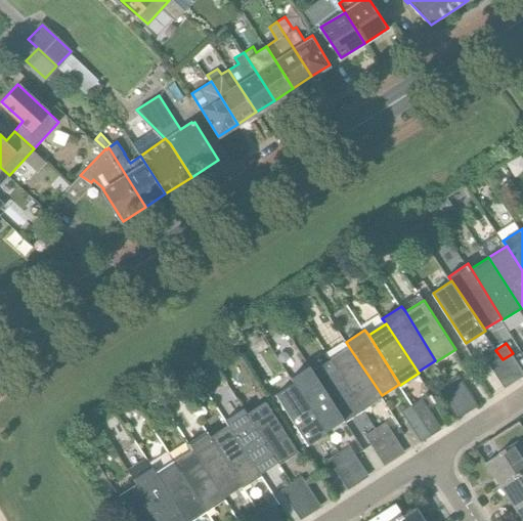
[(383,396),(382,395),(349,347),(332,358),(364,408),(383,396)]
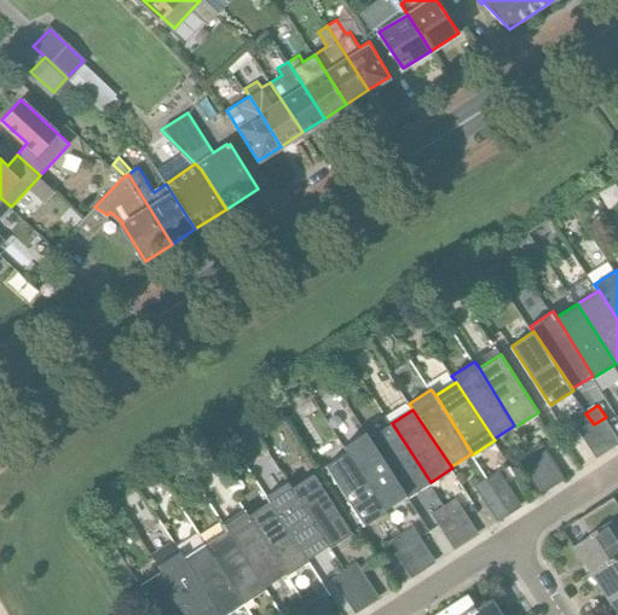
[(581,433),(594,424),(585,413),(573,421),(581,433)]
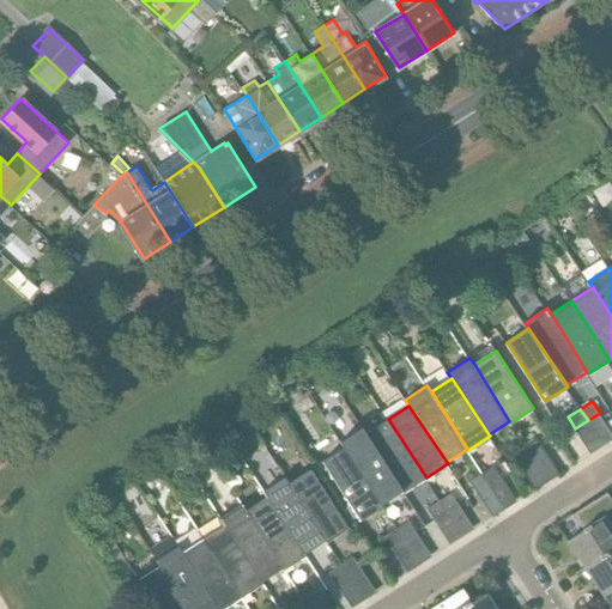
[(404,492),(426,477),(388,419),(367,432),(403,491),(404,492)]
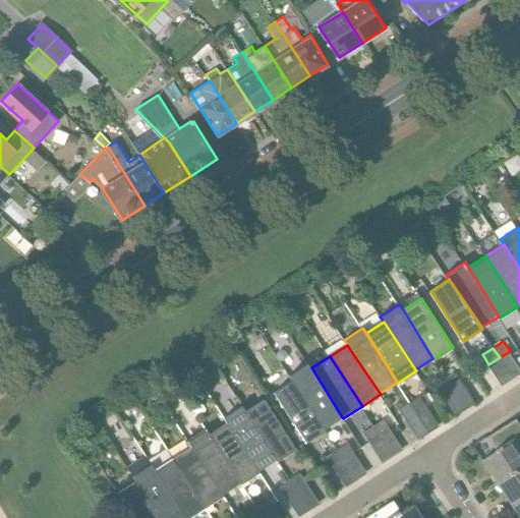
[(325,428),(342,417),(311,367),(308,362),(289,375),(292,380),(325,428)]
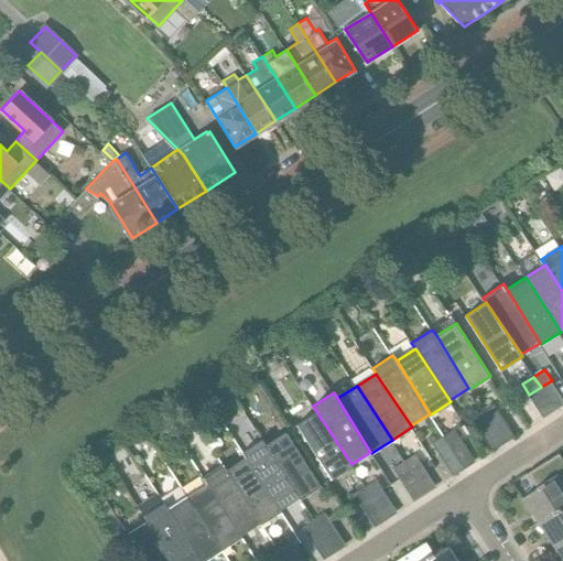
[(490,420),(501,412),(495,402),(484,409),(490,420)]
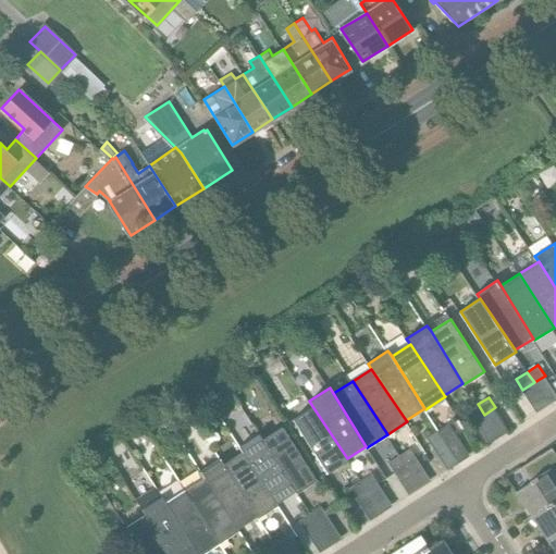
[(473,421),(484,415),(478,404),(467,411),(473,421)]
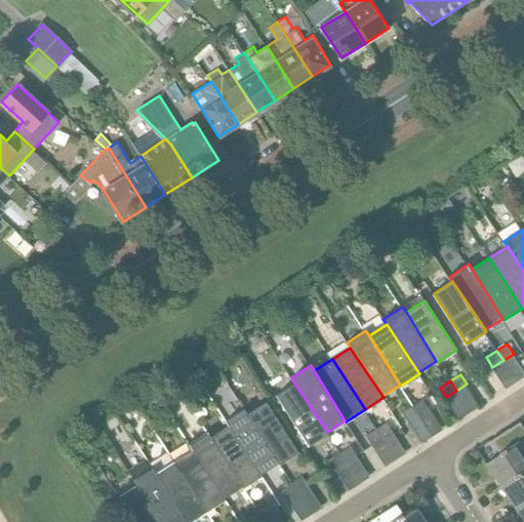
[(328,433),(327,432),(294,383),(276,395),(310,445),(328,433)]
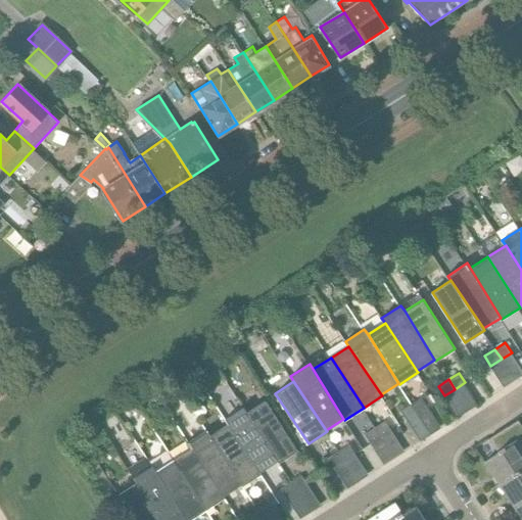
[(418,413),(428,406),(422,396),(412,403),(418,413)]
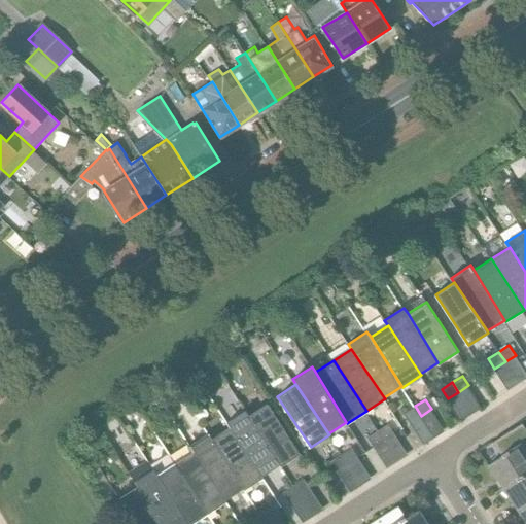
[(249,414),(280,464),(281,465),(301,453),(268,403),(249,414)]
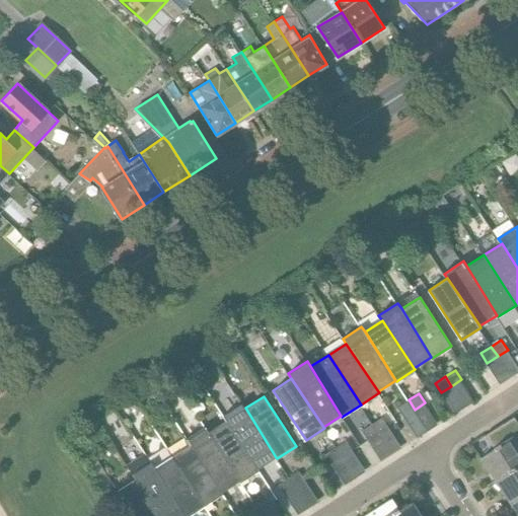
[(404,416),(415,410),(409,399),(398,407),(404,416)]
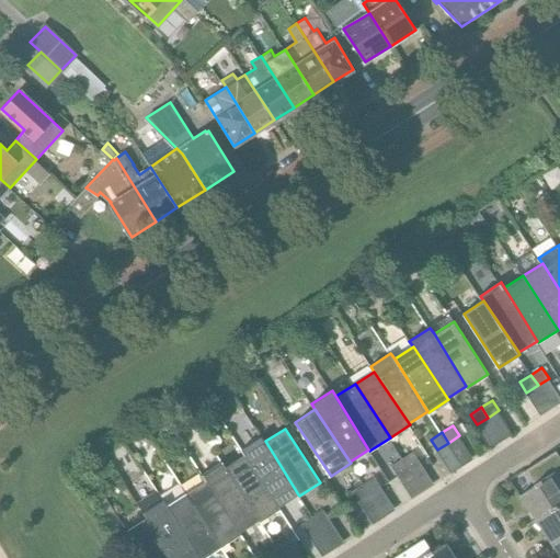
[(280,507),(298,494),(265,441),(262,436),(241,450),(246,455),(280,507)]
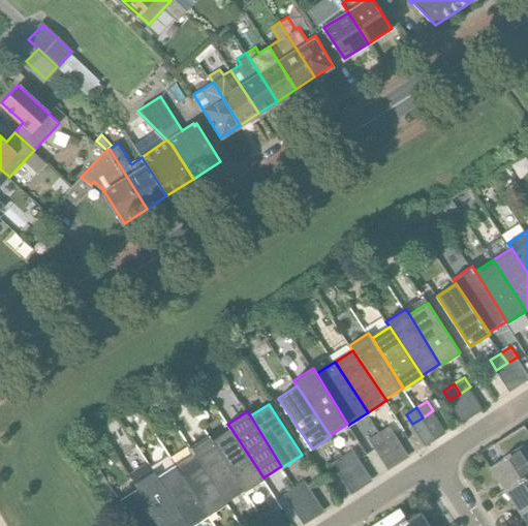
[(386,441),(397,435),(391,425),(379,432),(386,441)]
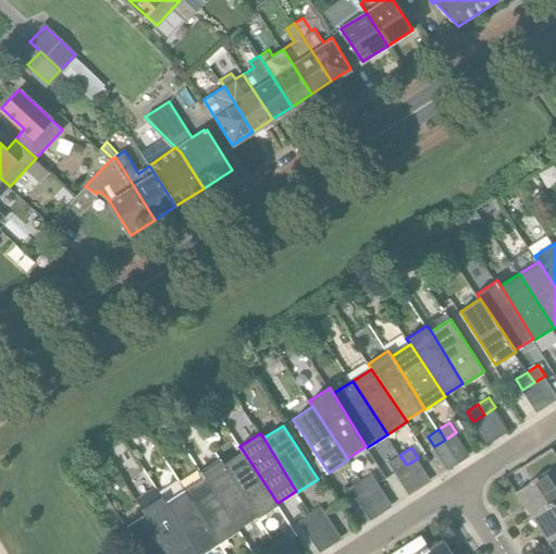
[(279,504),(278,503),(244,452),(225,464),(258,516),(259,517),(279,504)]
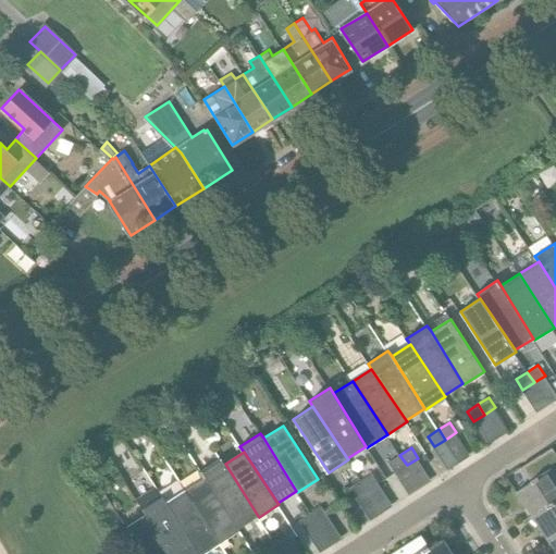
[(396,472),(407,465),(399,455),(388,462),(396,472)]
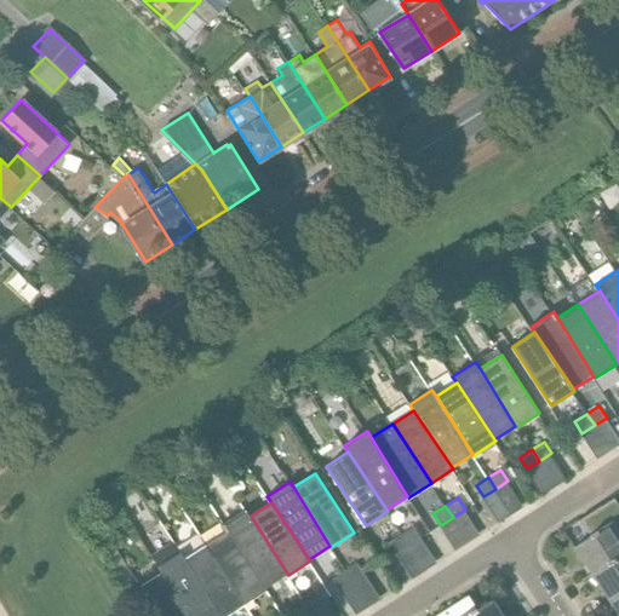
[(267,587),(287,574),(251,516),(246,510),(224,524),(228,530),(267,587)]
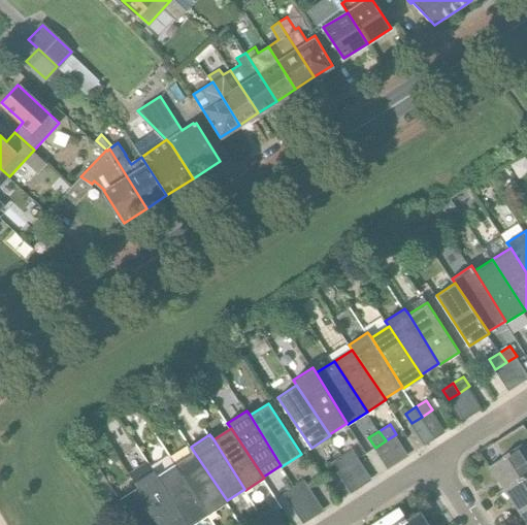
[(504,488),(526,472),(526,451),(521,441),(502,454),(502,456),(490,464),(504,488)]
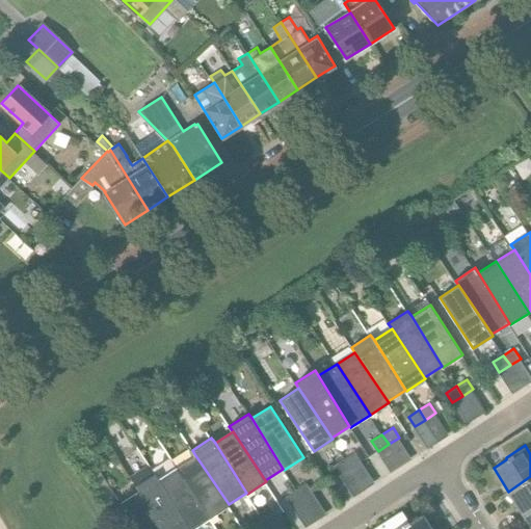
[(351,468),(362,461),(355,451),(345,458),(351,468)]
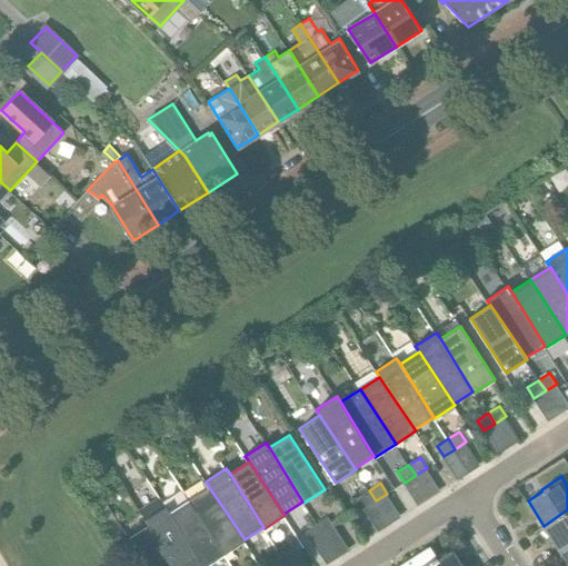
[(246,542),(245,539),(209,487),(190,499),(226,554),(246,542)]
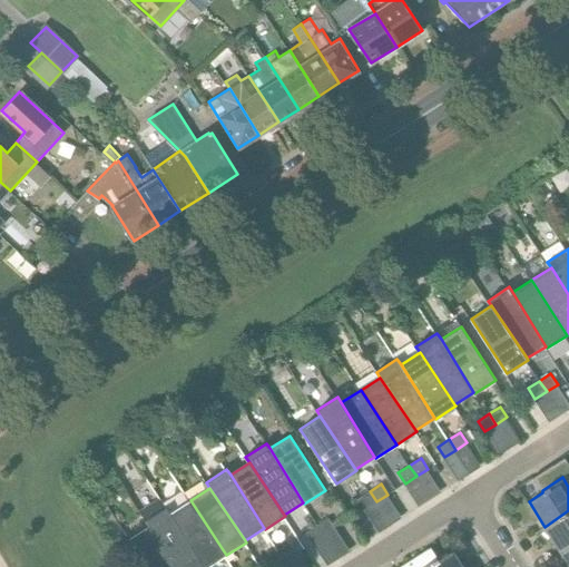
[(365,509),(376,501),(370,491),(359,498),(365,509)]
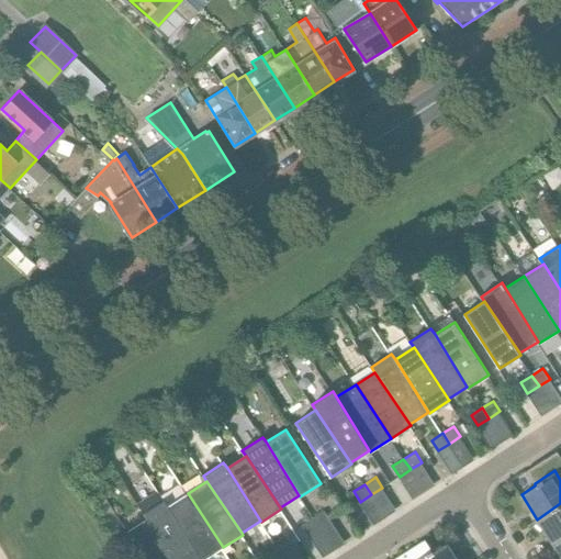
[(201,558),(203,558),(223,547),(188,493),(168,505),(201,558)]
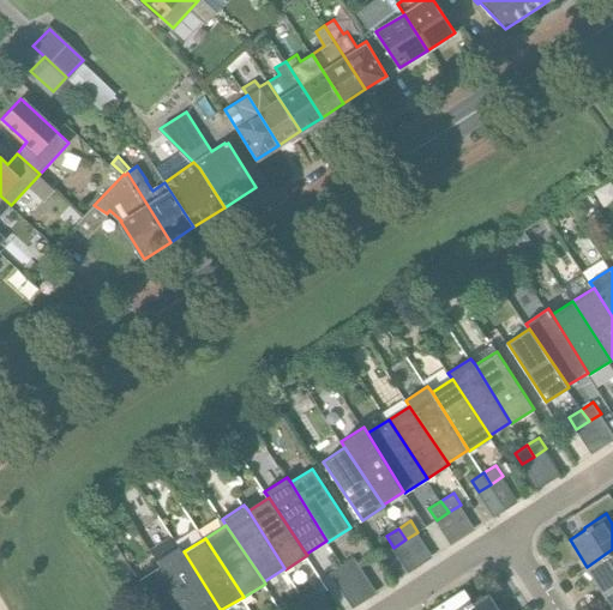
[(191,609),(218,609),(220,609),(184,551),(180,545),(157,560),(161,566),(191,609)]
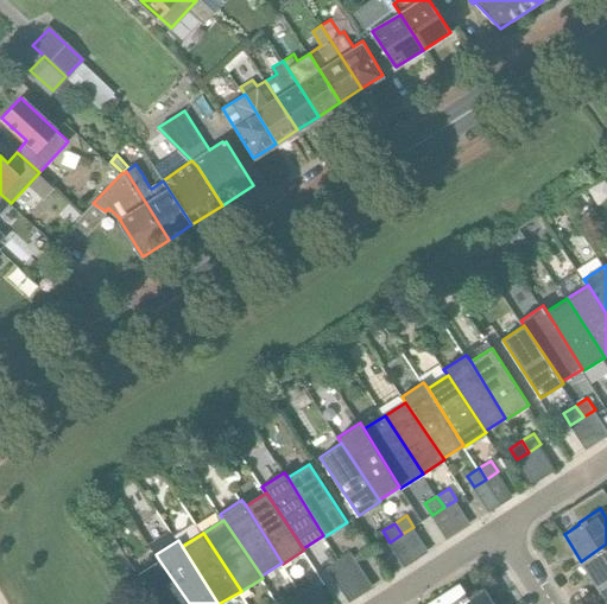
[(598,587),(606,582),(606,544),(581,561),(598,587)]
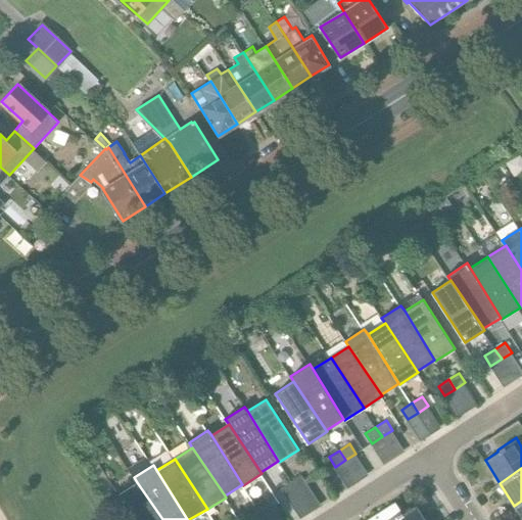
[(298,490),(309,483),(302,474),(291,480),(298,490)]
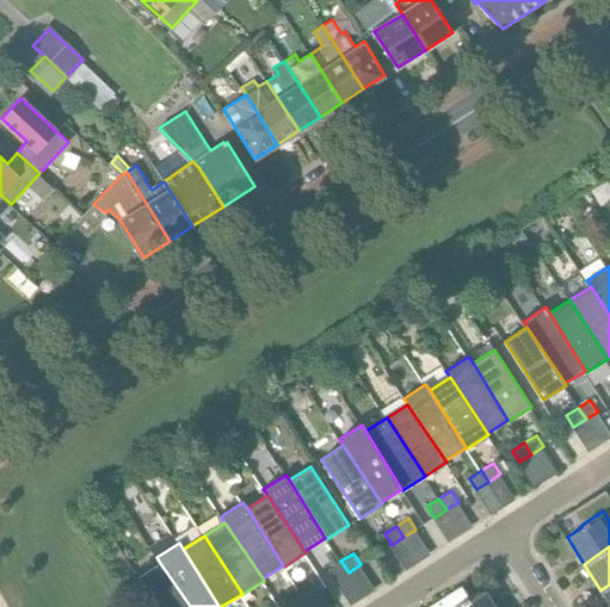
[(337,581),(349,573),(340,561),(328,569),(337,581)]
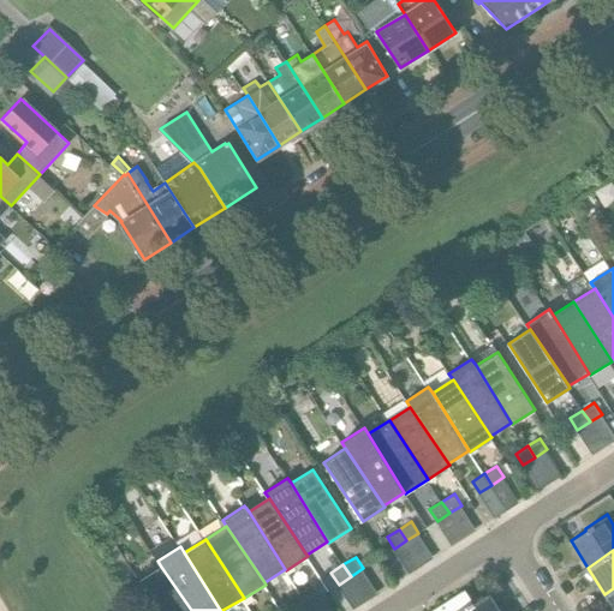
[(191,610),(161,567),(141,581),(160,610),(191,610)]
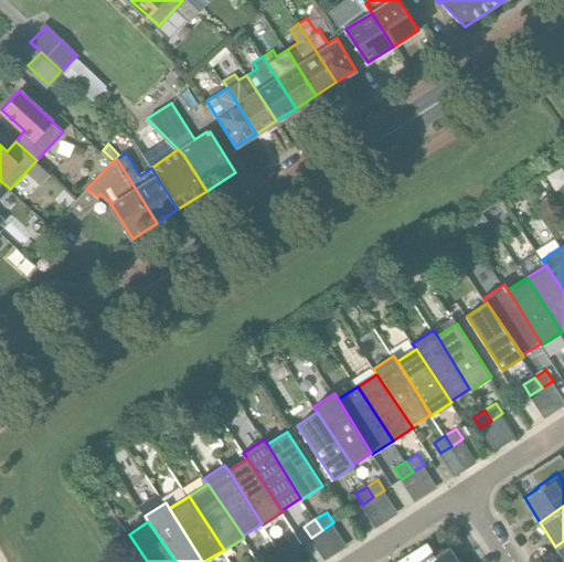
[(283,555),(294,548),(287,538),(276,544),(283,555)]
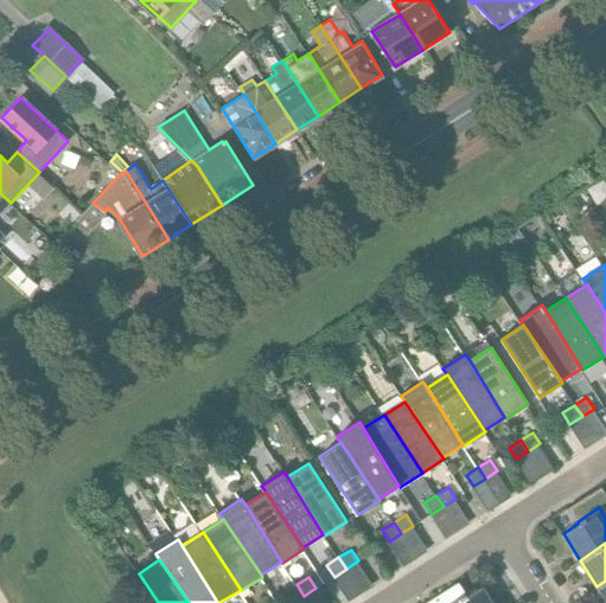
[(492,602),(483,587),(467,596),(459,582),(423,602),(492,602)]
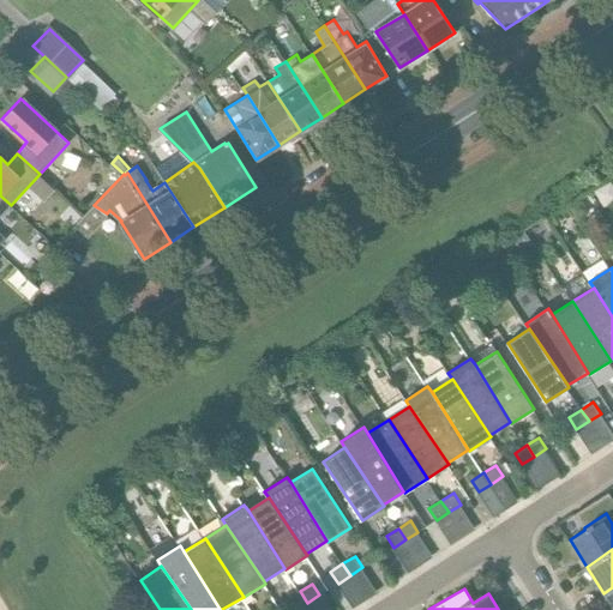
[(294,609),(295,609),(307,603),(300,591),(287,599),(294,609)]
